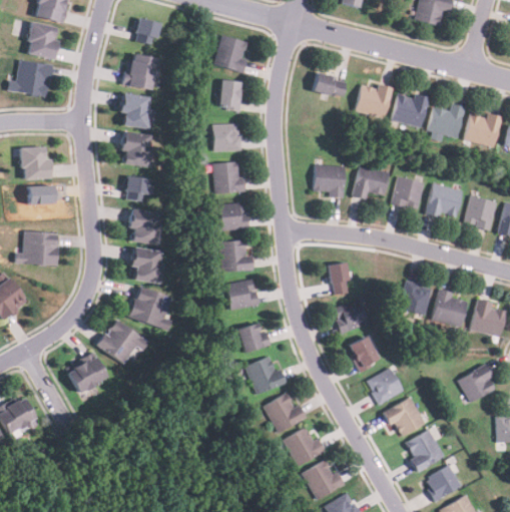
[(64,22),(68,0),(38,0),(36,17),(64,22)]
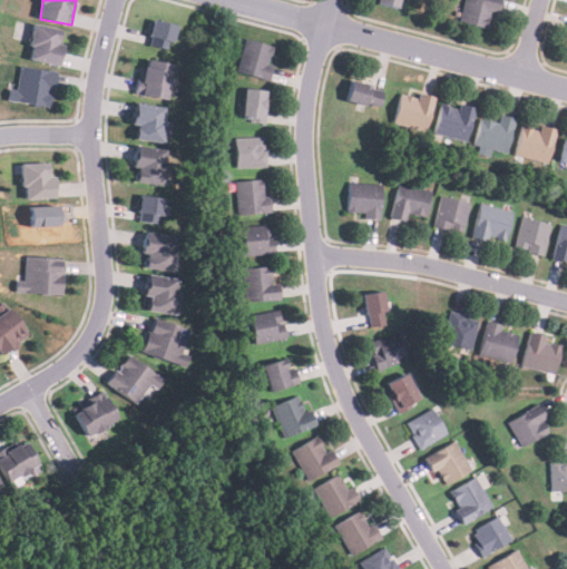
[(397,9),(399,0),(375,0),(375,3),(397,9)]
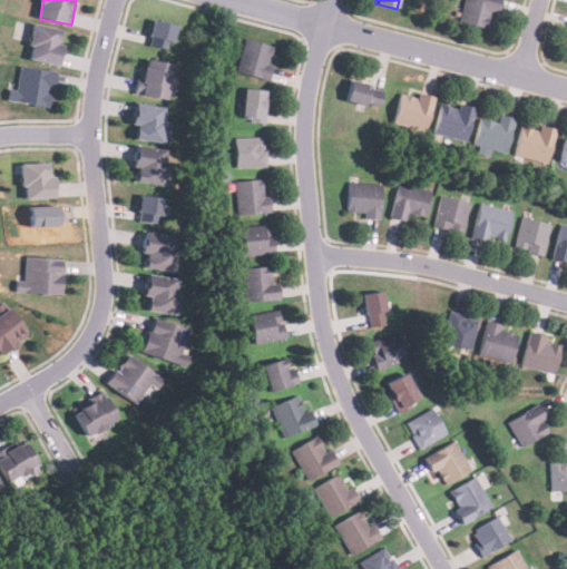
[(499,0),(466,0),(460,21),(491,30),(499,0)]
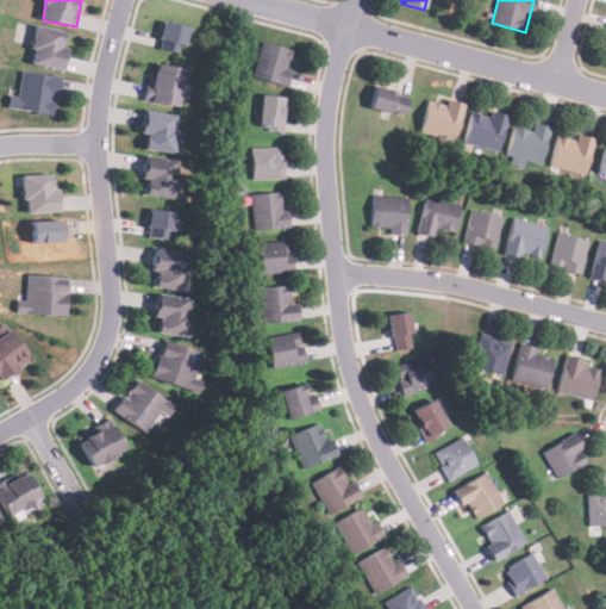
[(163,20),(189,28),(185,45),(180,44),(177,54),(162,50),(164,38),(158,37),(163,20)]
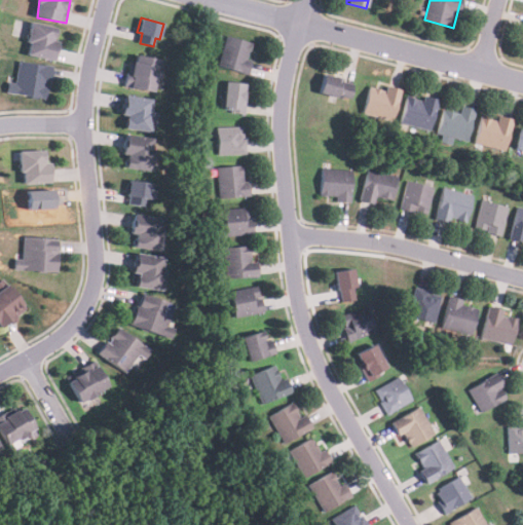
[(57,60),(62,27),(33,23),(28,55),(57,60)]
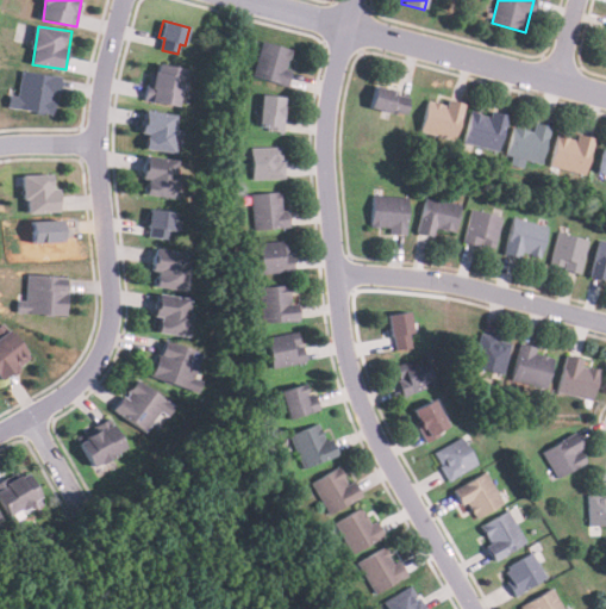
[(254,78),(288,86),(297,50),(262,42),(254,78)]
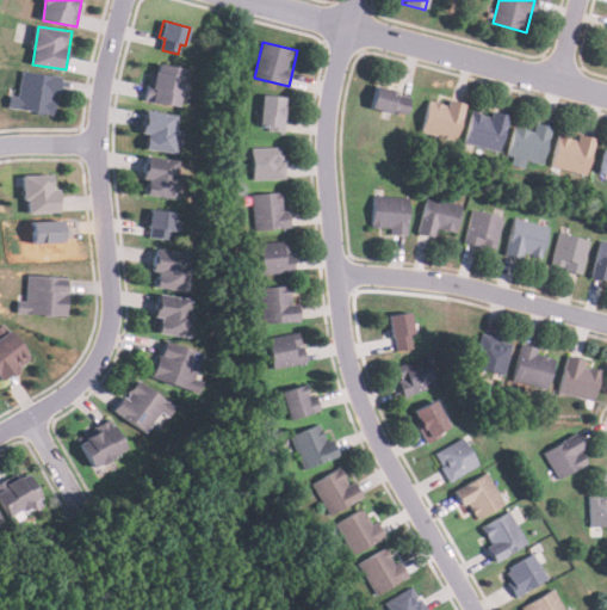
[(186,68),(155,62),(147,100),(179,106),(186,68)]
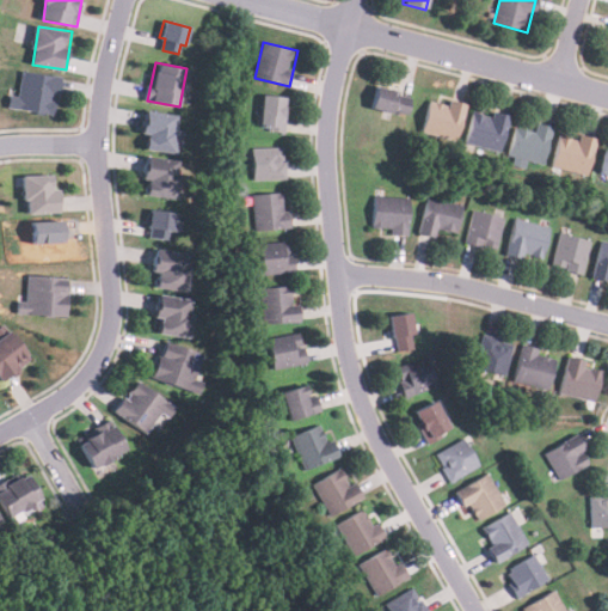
[(61,77),(24,72),(22,97),(11,96),(8,109),(56,115),(61,77)]
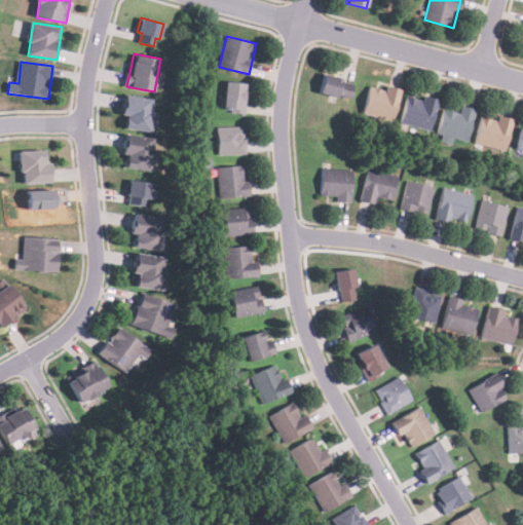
[(351,100),(356,81),(325,74),(321,92),(351,100)]
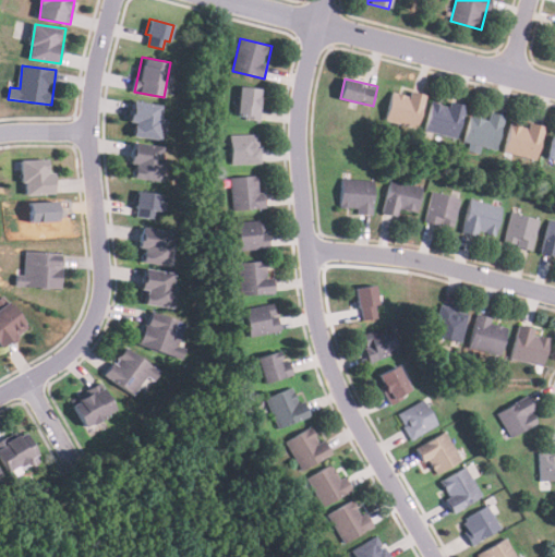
[(263,88),(239,88),(239,118),(263,118),(263,88)]
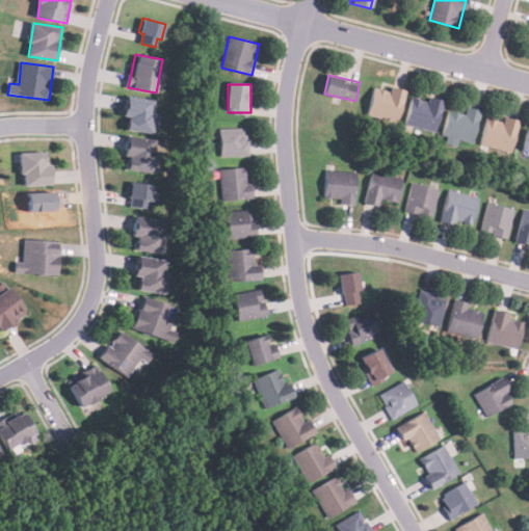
[(407,93),(375,85),(369,115),(400,123),(407,93)]
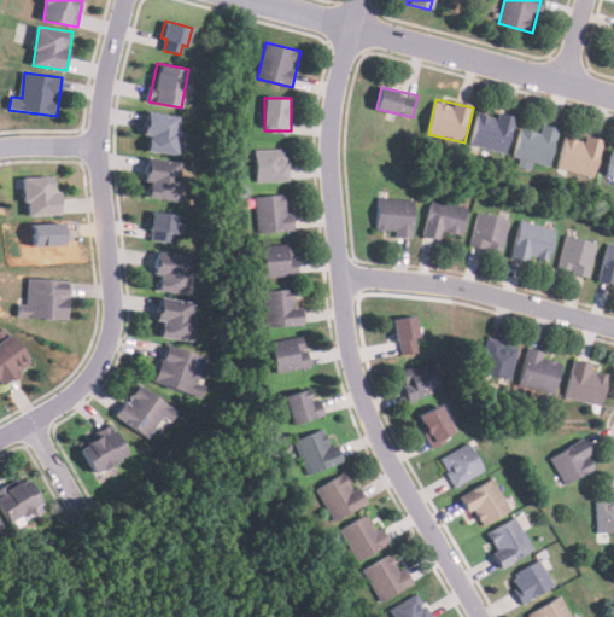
[(472,145),(507,155),(516,118),(481,109),(472,145)]
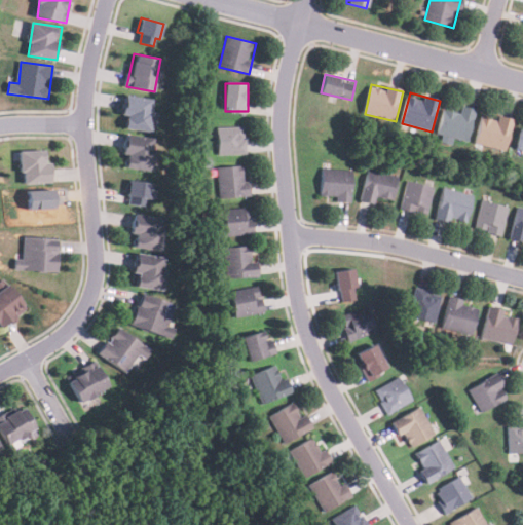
[(121,128),(150,132),(154,99),(125,95),(121,128)]
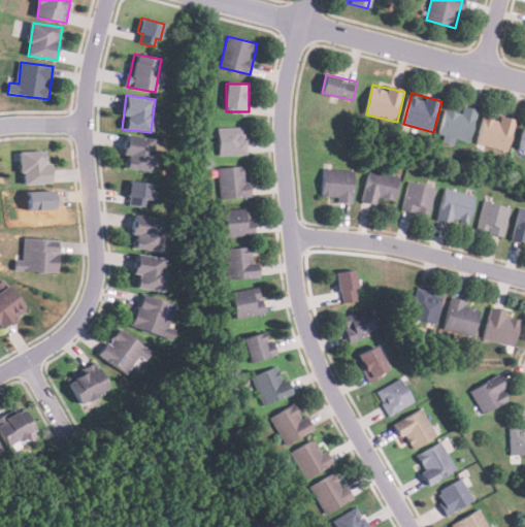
[(464,114),(447,110),(440,135),(471,142),(480,110),(466,107),(464,114)]
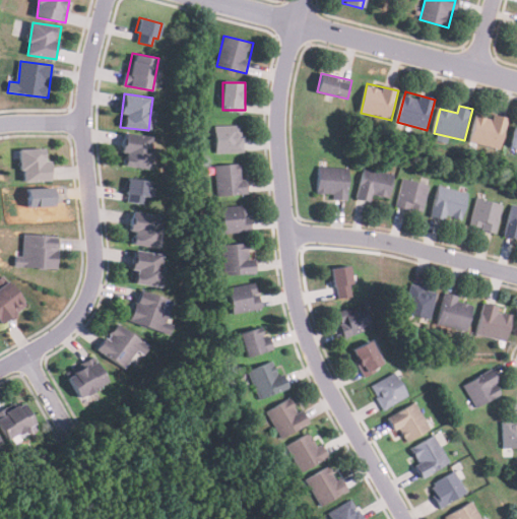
[(500,150),(508,120),(478,113),(470,143),(500,150)]
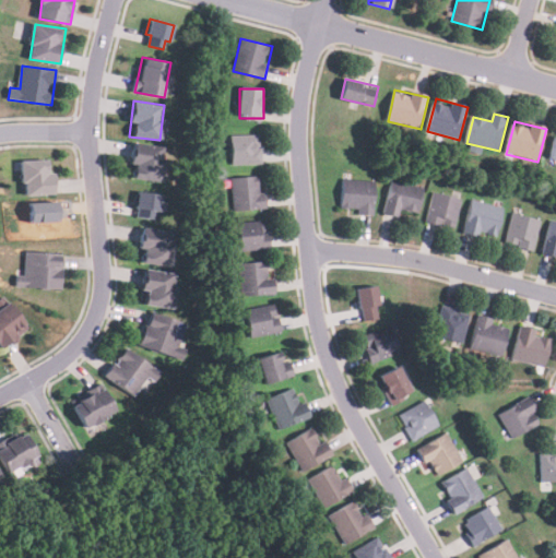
[(232,135),(232,165),(262,165),(262,135),(232,135)]
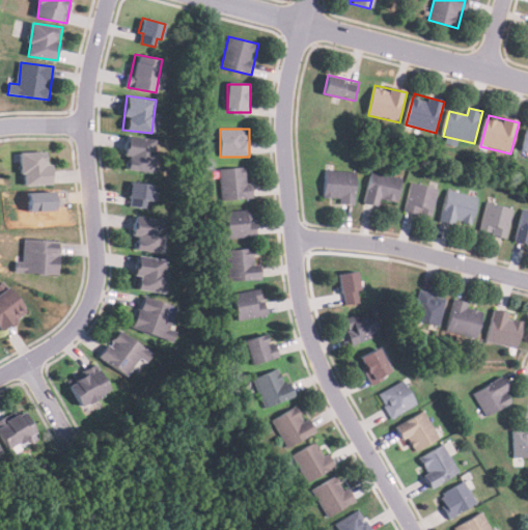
[(154,172),(156,138),(127,137),(124,170),(154,172)]
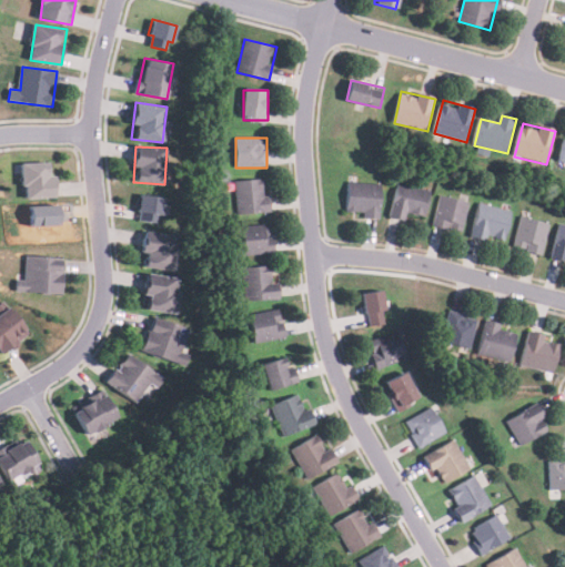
[(56,199),(54,163),(23,163),(24,199),(56,199)]
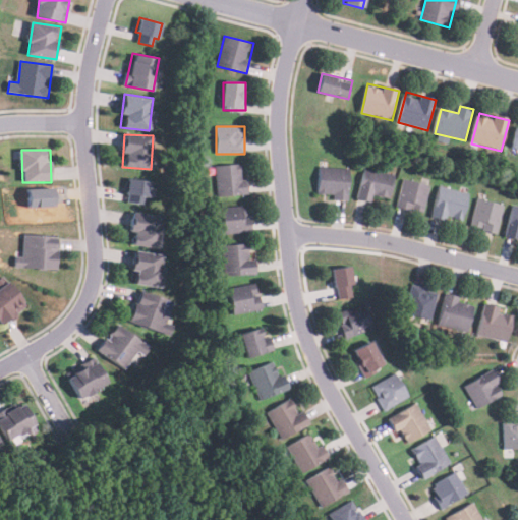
[(249,194),(248,180),(244,180),(243,165),(215,167),(218,197),(249,194)]
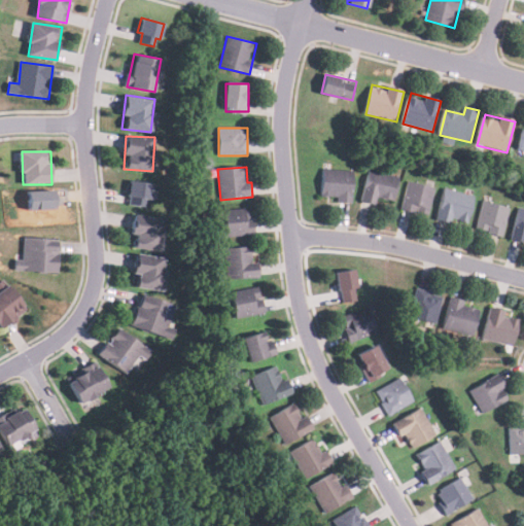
[(353,201),(354,171),(323,170),(322,200),(353,201)]
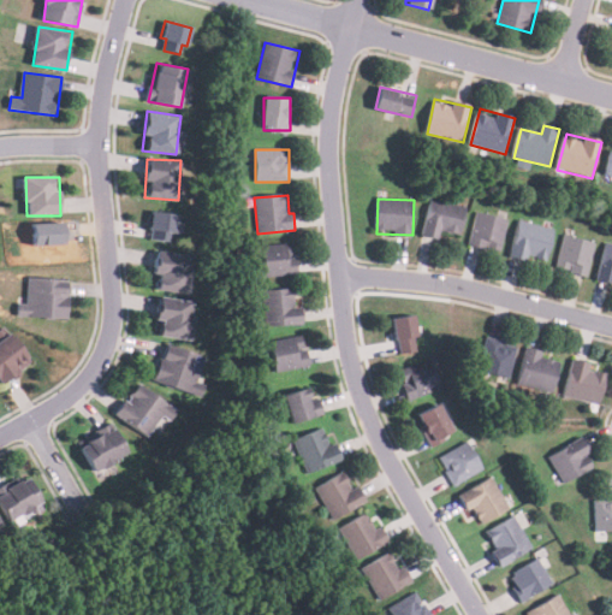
[(439,240),(441,230),(461,236),(468,208),(433,199),(423,235),(439,240)]
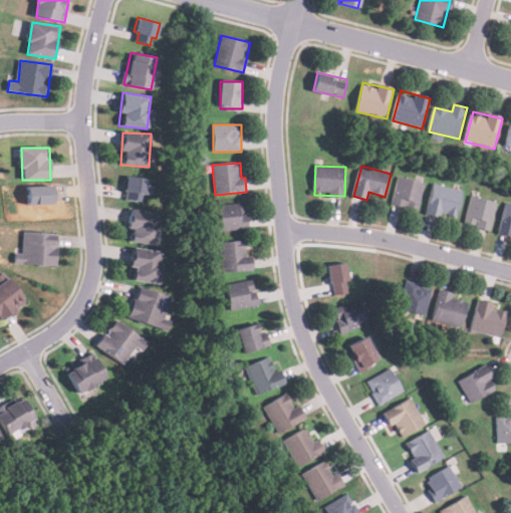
[(126,175),(123,192),(128,193),(126,201),(142,203),(144,194),(147,194),(150,179),(126,175)]
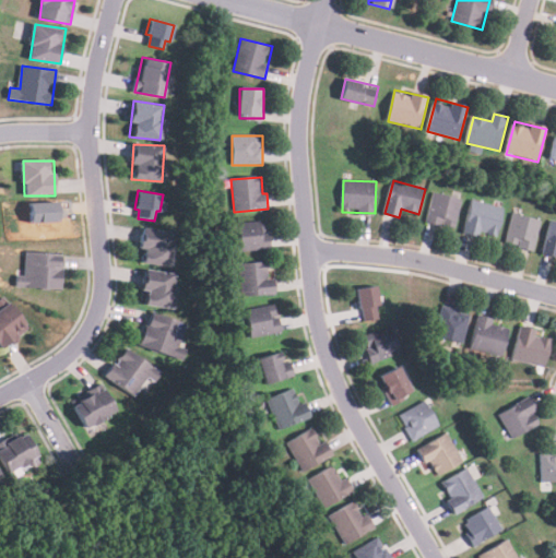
[(462,200),(435,192),(427,222),(454,229),(462,200)]
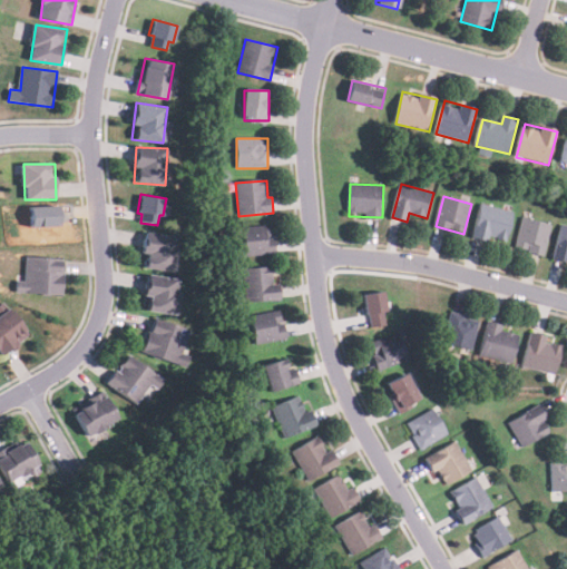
[(515,213),(481,204),(473,236),(506,245),(515,213)]
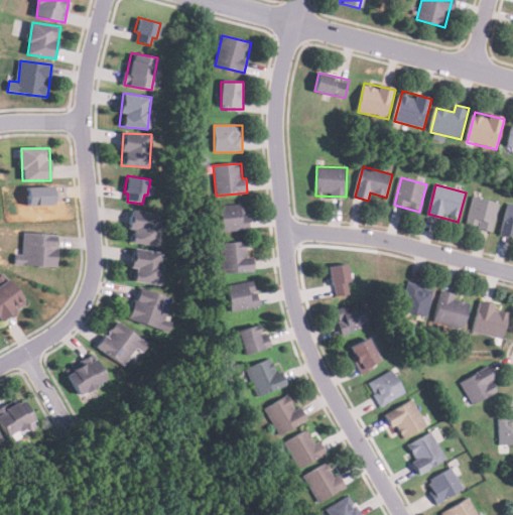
[(500,205),(475,197),(467,225),(492,232),(500,205)]
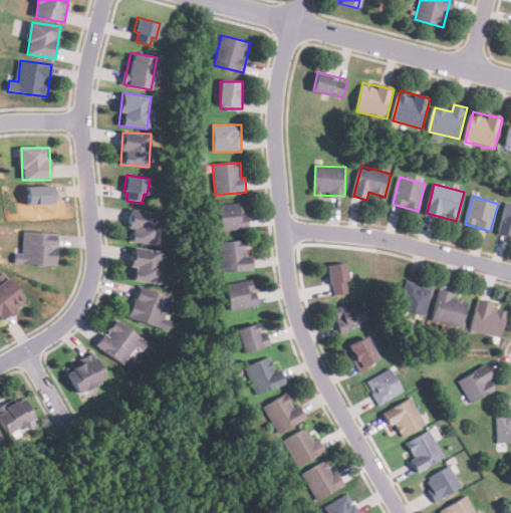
[(510,204),(506,203),(499,233),(510,236),(510,204)]
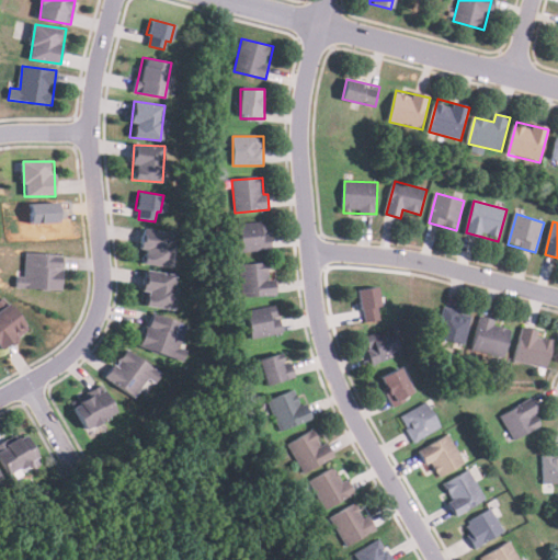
[(271,223),(240,224),(240,252),(271,251),(271,223)]
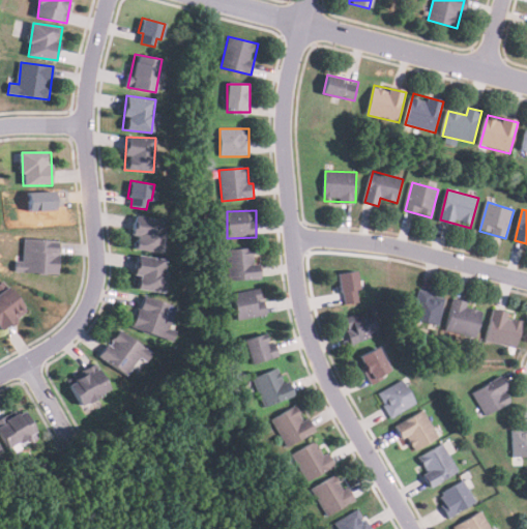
[(133,250),(162,253),(166,219),(137,216),(133,250)]
